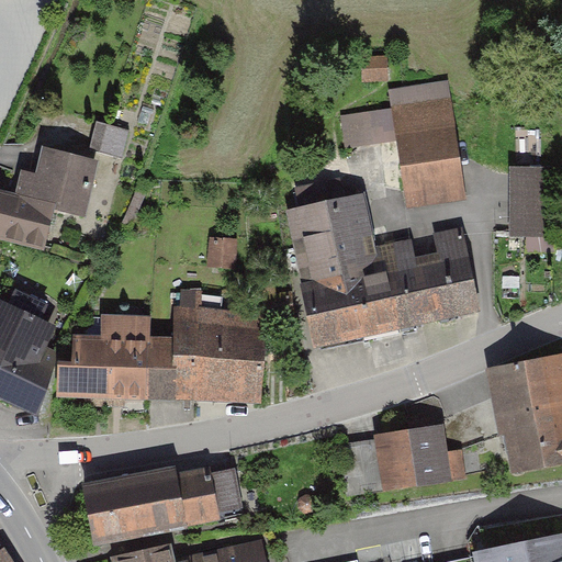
[(388,57),(362,53),(357,80),(382,85),(388,57)]
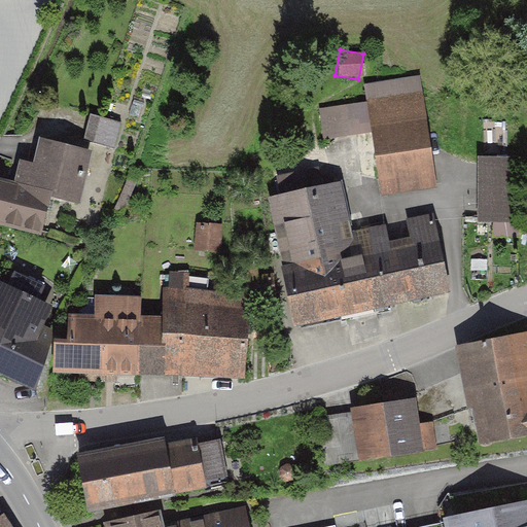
[(440,186),(421,71),(363,80),(366,101),(320,108),(324,136),(374,128),(384,196),(440,186)]
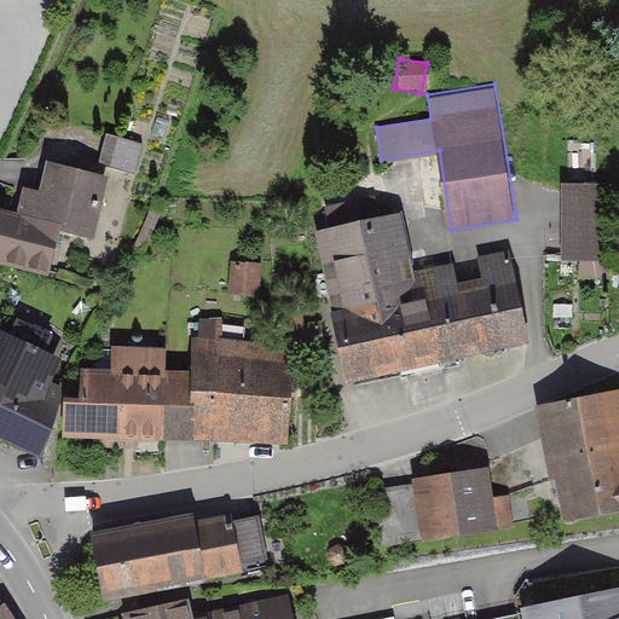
[(144,144),(106,133),(98,163),(136,174),(144,144)]
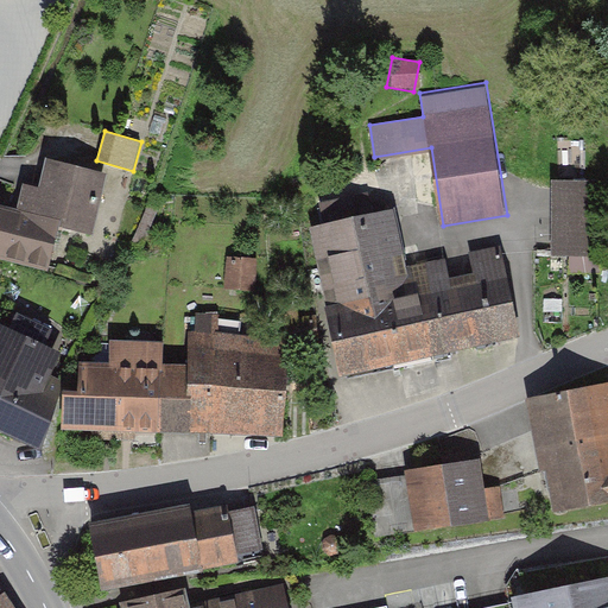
[(19,209),(0,204),(0,261),(52,273),(63,228),(93,235),(107,176),(50,163),(44,188),(25,184),(19,209)]
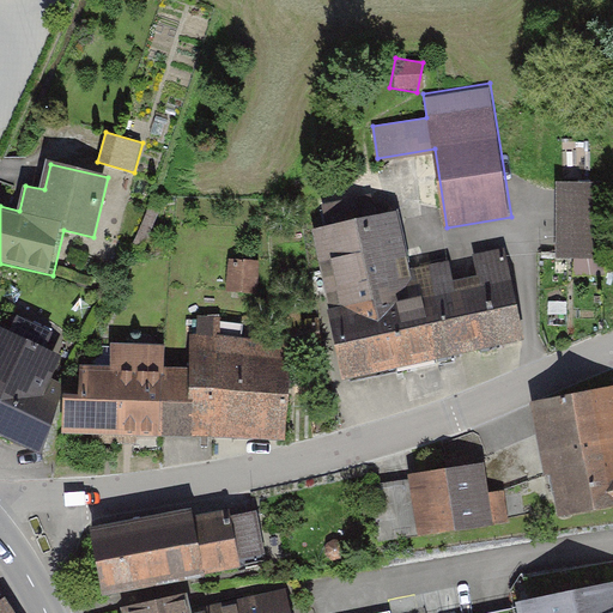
[(612,182),(558,181),(557,258),(611,259),(612,182)]
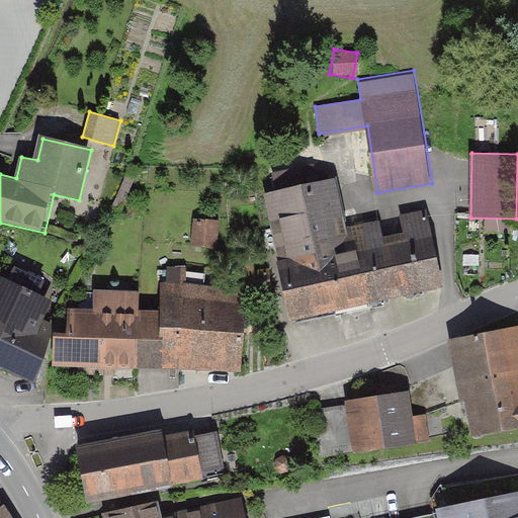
[(335,178),(263,195),(294,325),(446,288),(427,207),(397,216),(402,235),(385,239),(381,224),(348,232),(335,178)]
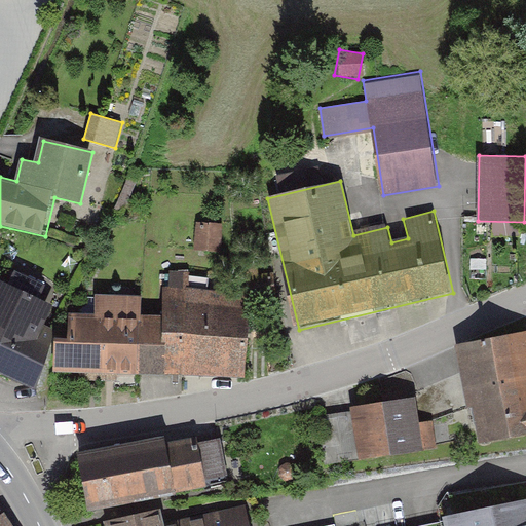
[(221,221),(195,219),(193,251),(219,252),(221,221)]
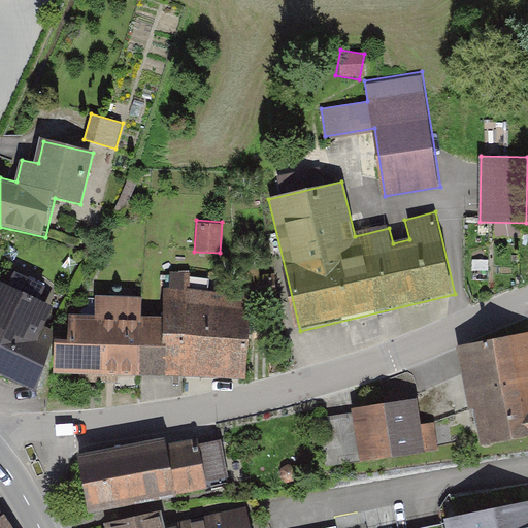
[(74,342),(57,341),(55,374),(167,376),(244,383),(251,300),(211,294),(212,277),(171,275),(171,287),(164,287),(164,318),(144,318),(145,300),(96,297),(95,318),(73,317),(74,342)]
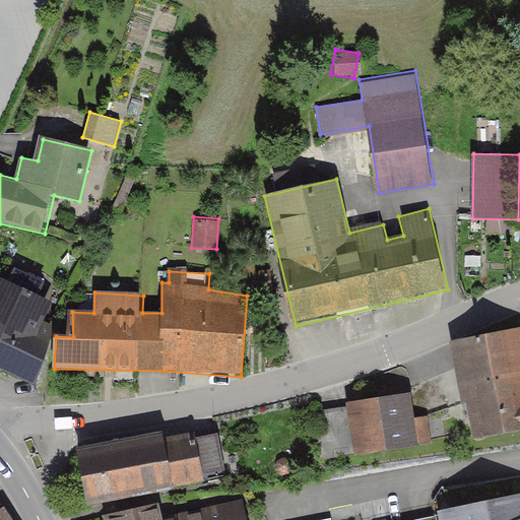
[(0,371),(39,389),(50,365),(47,327),(56,305),(0,277),(0,371)]
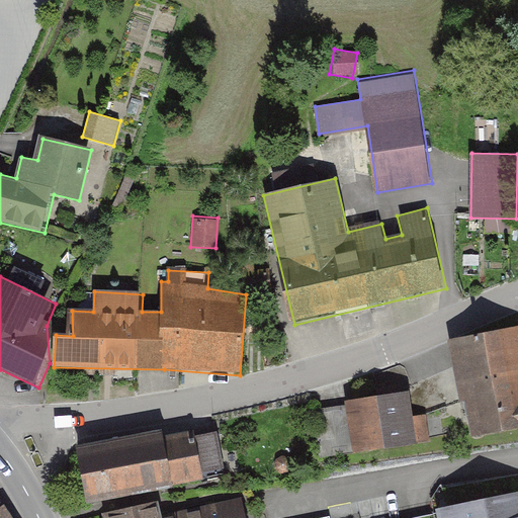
[(517,331),(448,344),(466,441),(517,431),(517,331)]
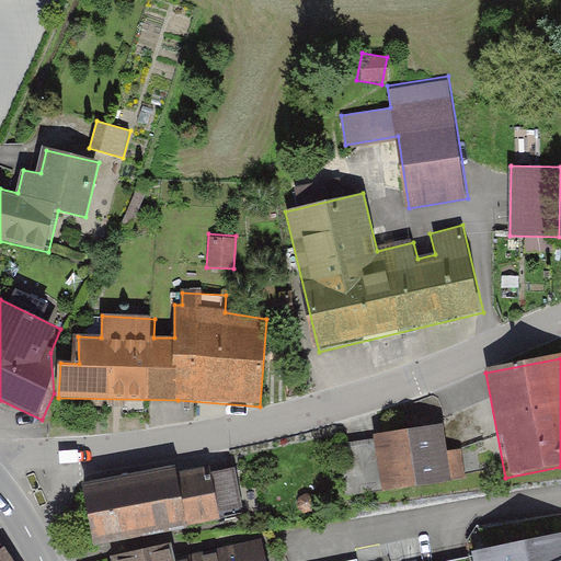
[(443,424),(374,436),(384,494),(453,482),(443,424)]
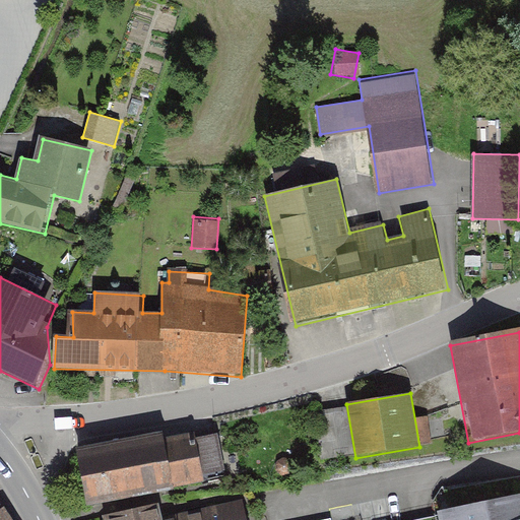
[(172,428),(77,448),(90,506),(228,476),(218,438),(195,443),(193,435),(174,439),(172,428)]
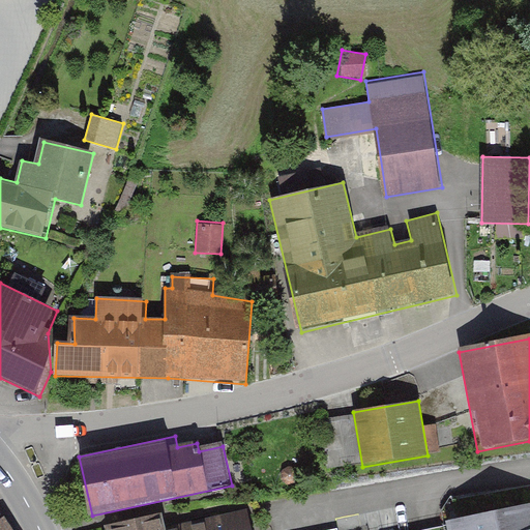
[(529,529),(529,506),(448,525),(449,529),(529,529)]
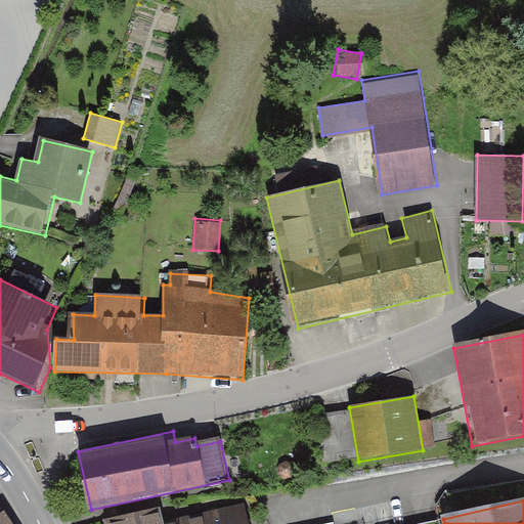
[(0,523),(12,523),(0,504),(0,523)]
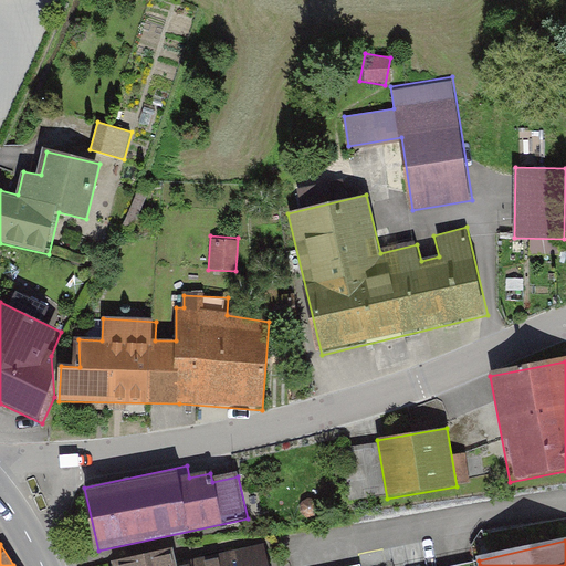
[(177,546),(111,563),(112,565),(268,565),(263,544),(181,564),(177,546)]
